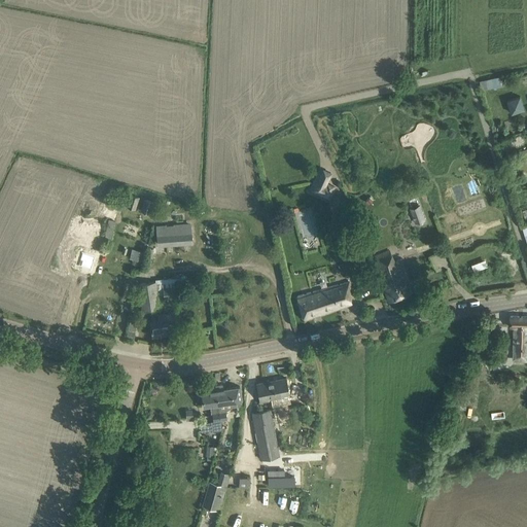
[(500,76),(481,79),(483,89),(502,85),(500,76)]
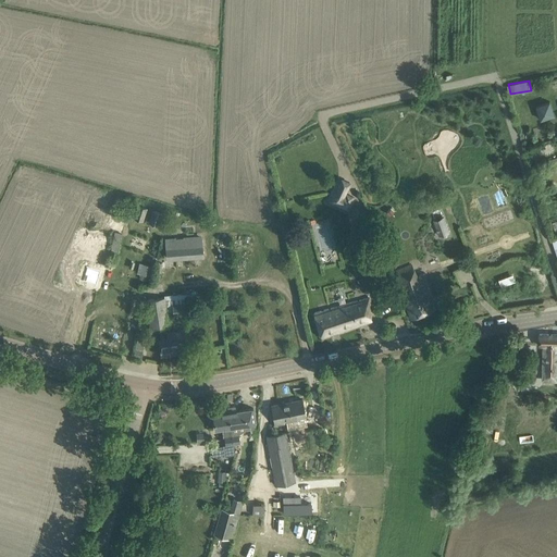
[(556,102),(544,106),(547,121),(556,118),(556,102)]
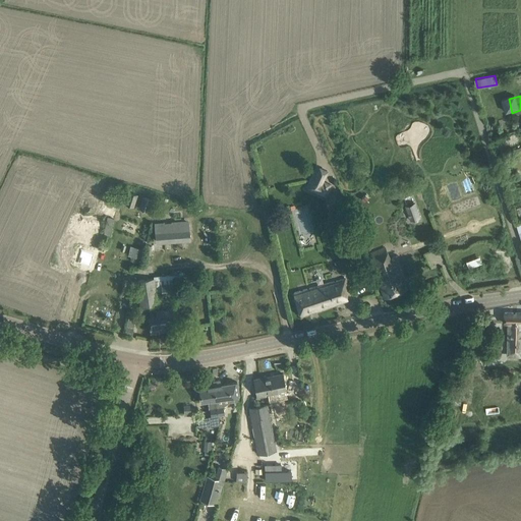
[(306,188),(327,196),(332,186),(311,177),(306,188)]
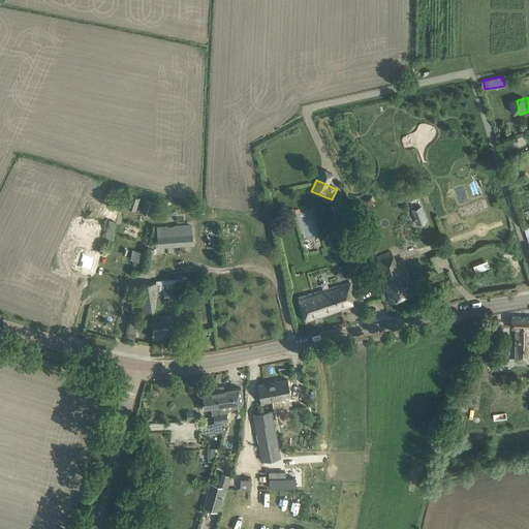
[(135,208),(138,197),(131,195),(128,206),(135,208)]
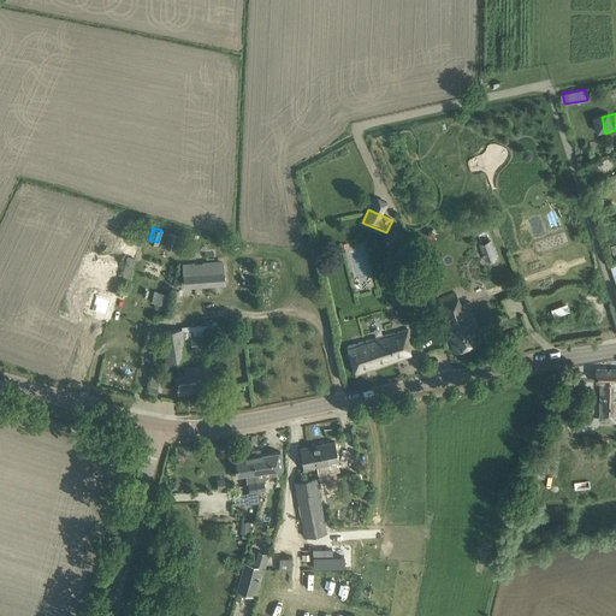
[(166,246),(175,248),(178,236),(170,234),(166,246)]
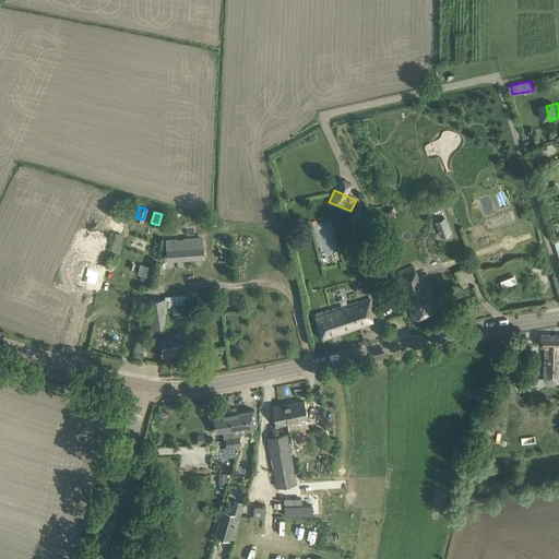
[(445,217),(435,222),(441,238),(444,237),(447,241),(452,239),(450,235),(452,234),(445,217)]
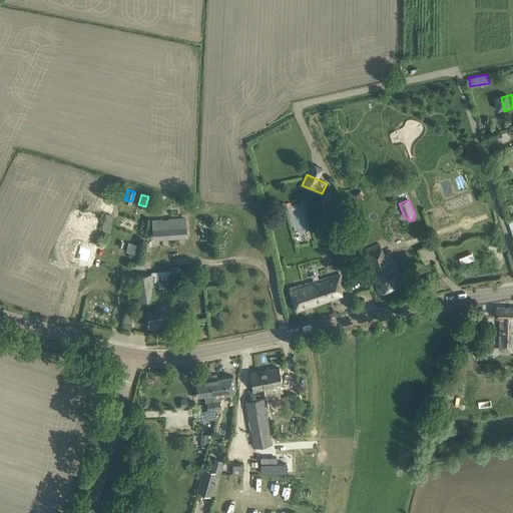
[(185,220),(153,223),(154,238),(186,236),(185,220)]
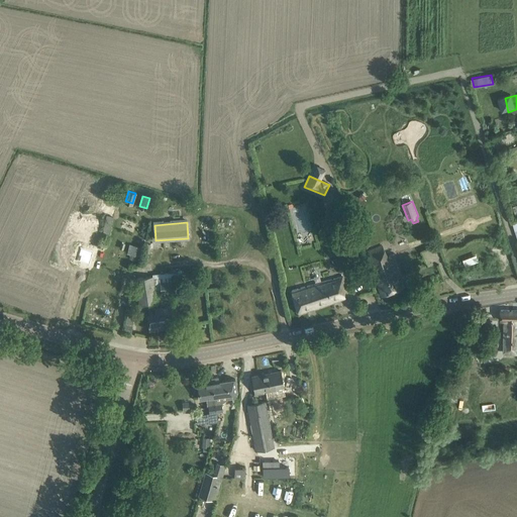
[(394,250),(408,247),(406,239),(392,242),(394,250)]
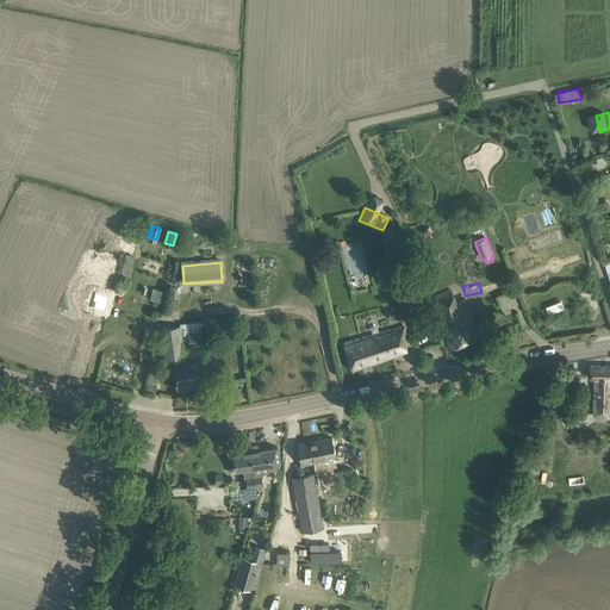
[(154,305),(163,306),(166,290),(155,288),(154,305)]
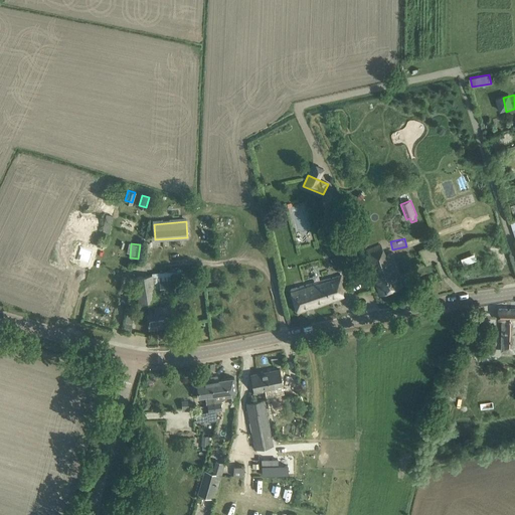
[(380,295),(401,286),(390,253),(386,255),(381,244),(367,250),(380,295)]
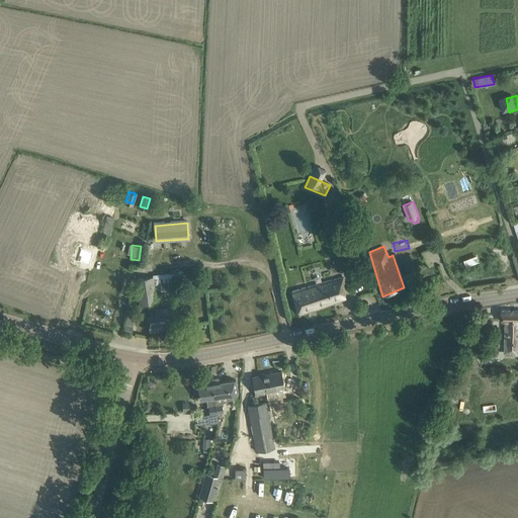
[(140,305),(157,303),(153,276),(136,278),(140,305)]
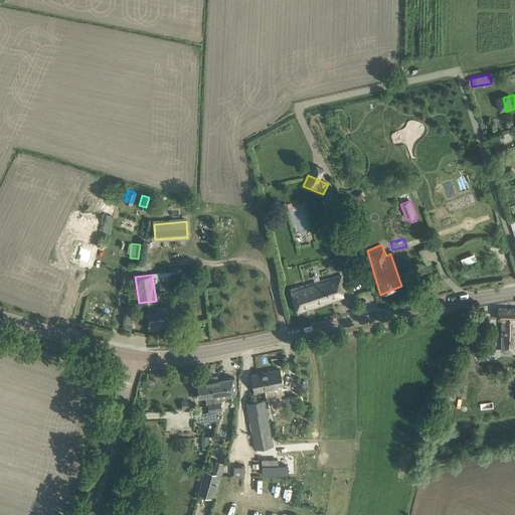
[(340,287),(344,286),(341,276),(291,289),(298,313),(306,310),(306,308),(311,306),(313,308),(344,297),(340,287)]
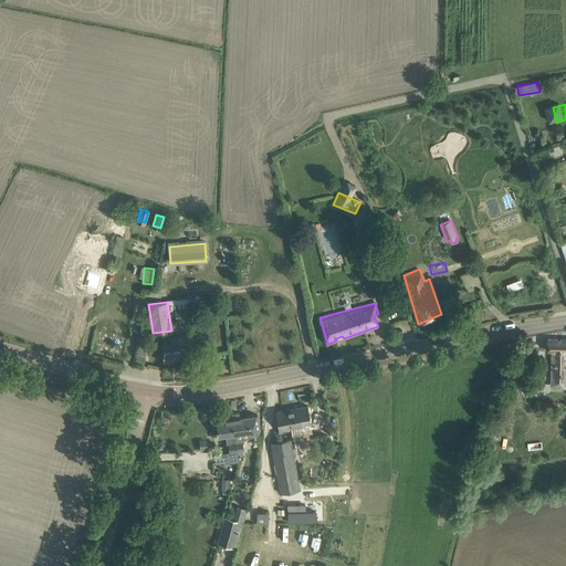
[(194,318),(192,307),(175,308),(176,320),(194,318)]
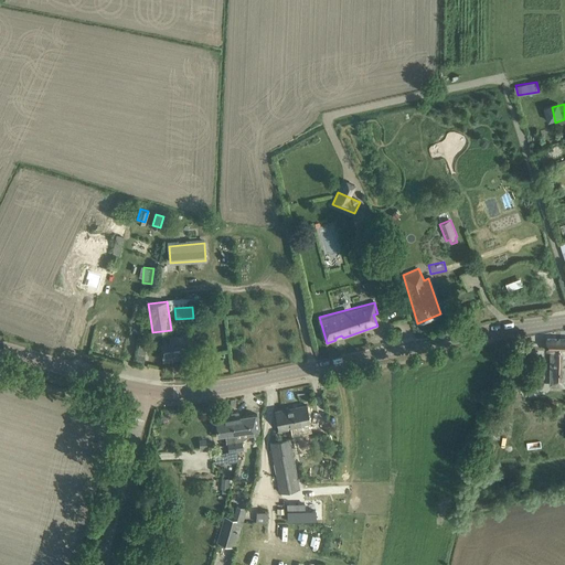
[(182,356),(181,349),(190,348),(188,334),(169,337),(170,343),(161,344),(163,360),(182,356)]
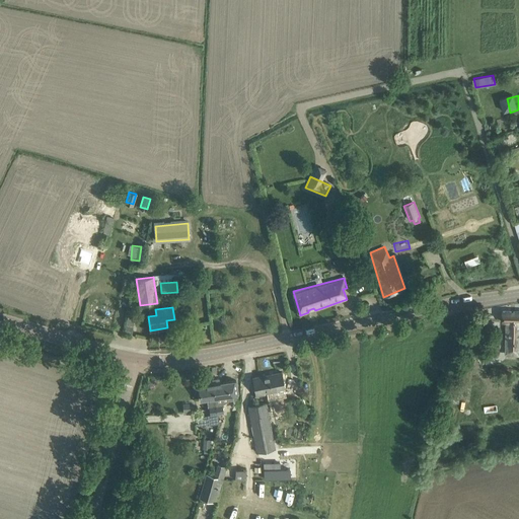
[(518,311),(503,311),(502,321),(506,321),(505,348),(518,348),(518,311)]
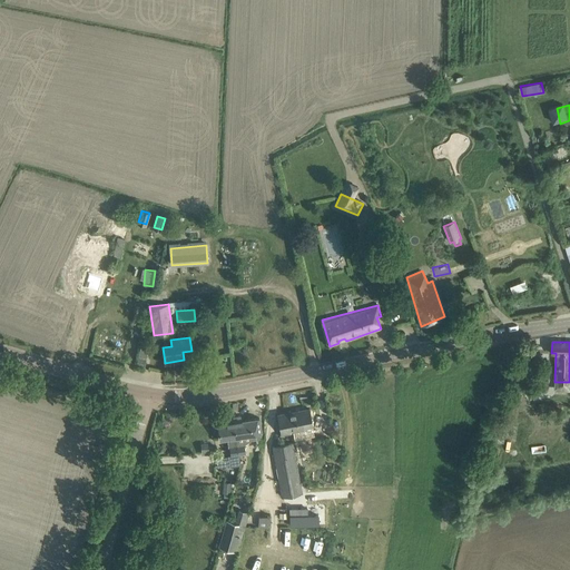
[(145,365),(149,346),(140,344),(136,364),(145,365)]
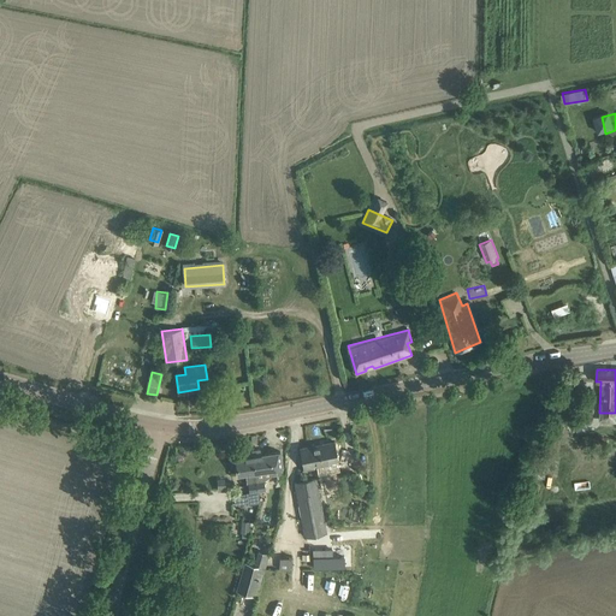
[(317,465),(337,461),(335,442),(300,449),(304,469),(317,467),(317,465)]
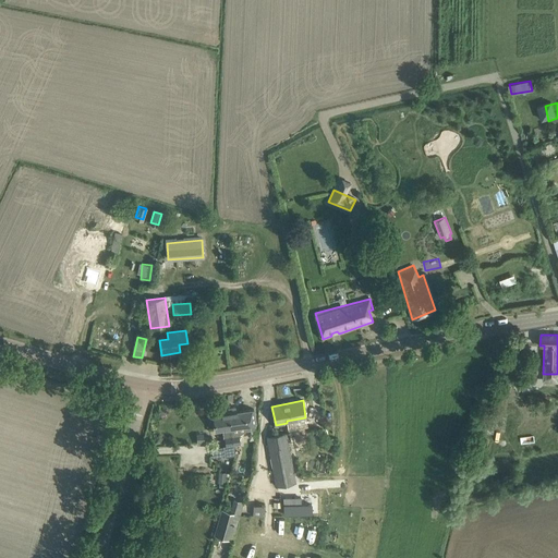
[(255,424),(256,424),(254,409),(237,412),(235,409),(233,408),(228,409),(228,413),(232,445),(233,444),(241,444),(241,443),(240,443),(239,434),(245,429),(255,428),(255,424)]
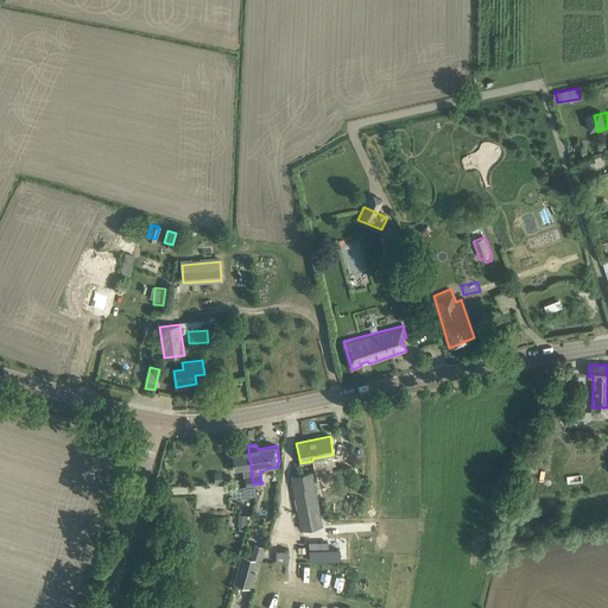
[(253,485),(248,450),(233,453),(235,468),(242,467),(244,476),(245,476),(246,486),(244,486),(245,499),(257,498),(254,483),(253,485)]
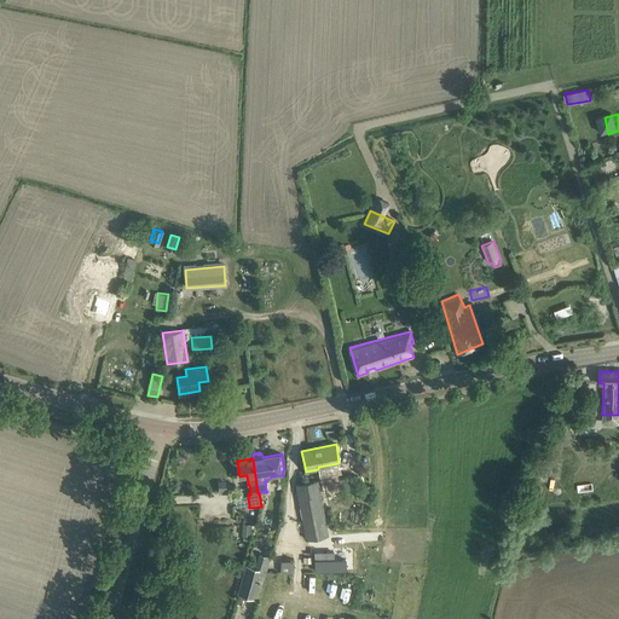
[(306,538),(328,534),(317,480),(296,485),(306,538)]
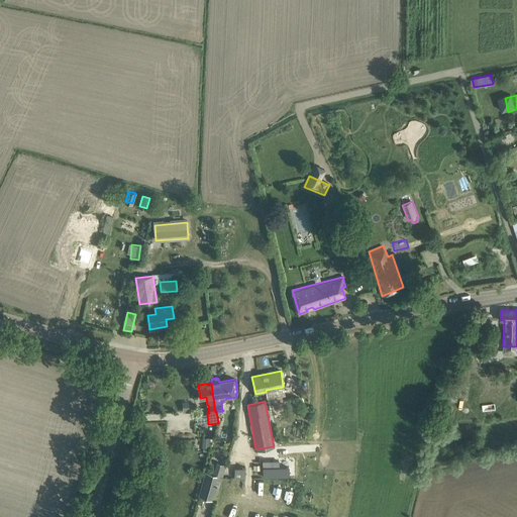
[(206,473),(199,496),(216,501),(222,477),(226,466),(217,462),(213,475),(206,473)]
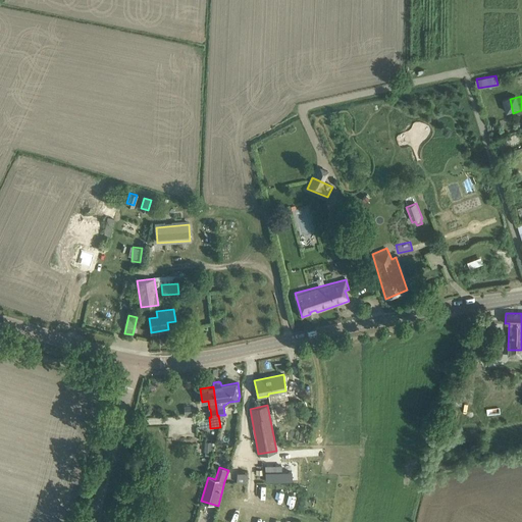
[(280,480),(280,468),(266,468),(267,481),(280,480)]
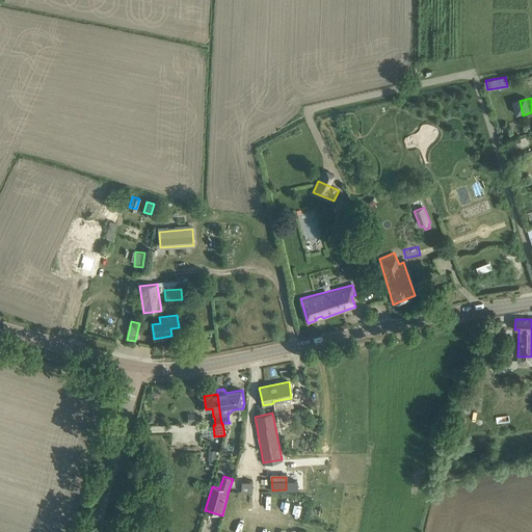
[(250,481),(240,481),(241,490),(250,490),(250,481)]
